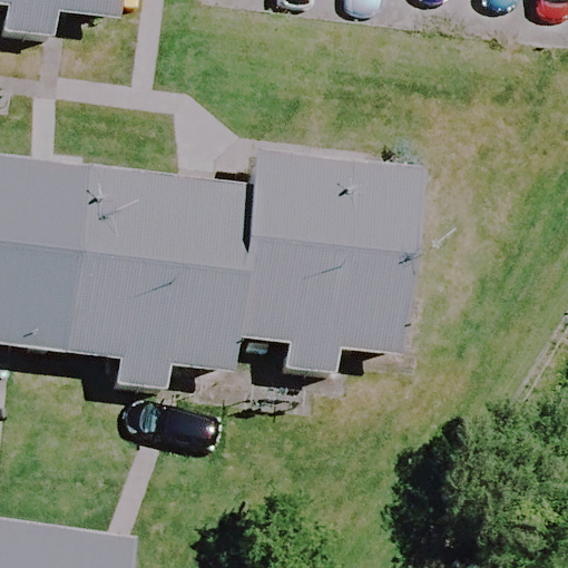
[(0,0),(0,54),(62,60),(66,21),(120,27),(123,0),(0,0)]
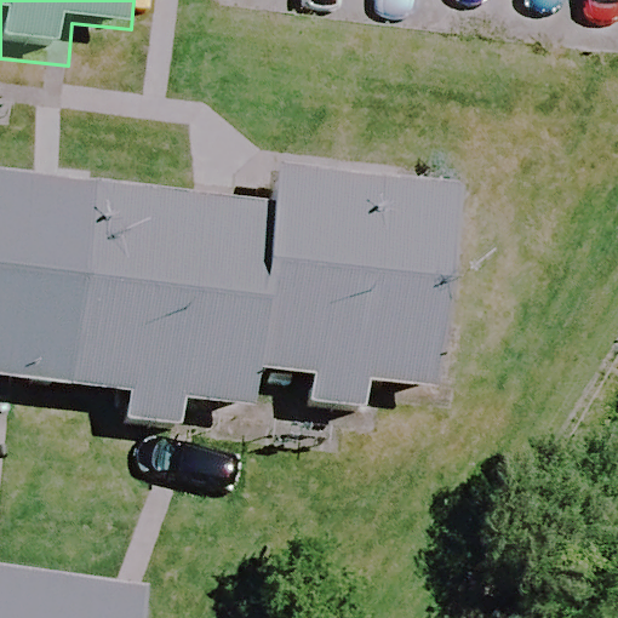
[(457,187),(282,167),(279,201),(259,367),(313,373),(310,400),(367,406),(371,377),(435,384),(457,187)]
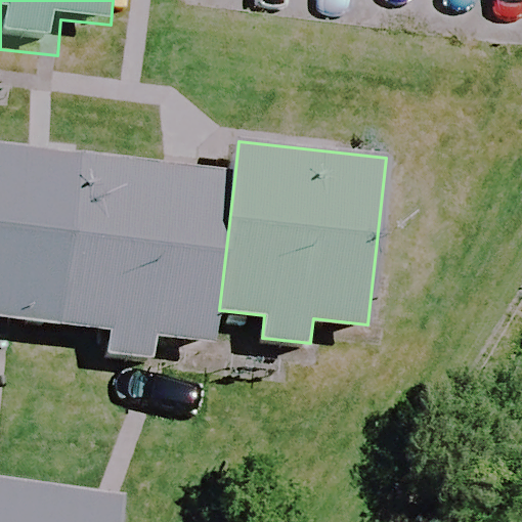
[(0,315),(58,322),(78,153),(0,143),(0,315)]
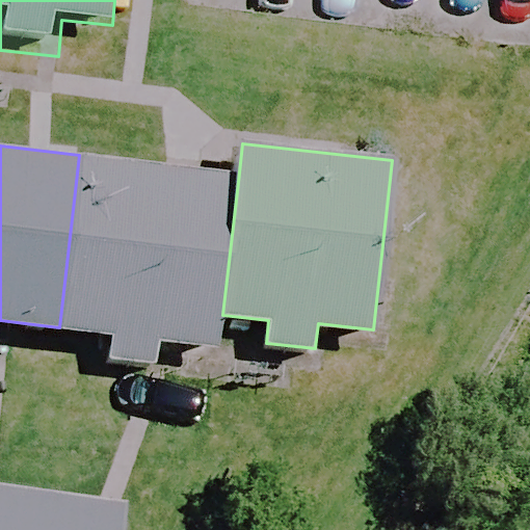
[(239,173),(79,155),(59,327),(111,334),(109,354),(157,360),(159,341),(219,348),(222,315),(239,173)]
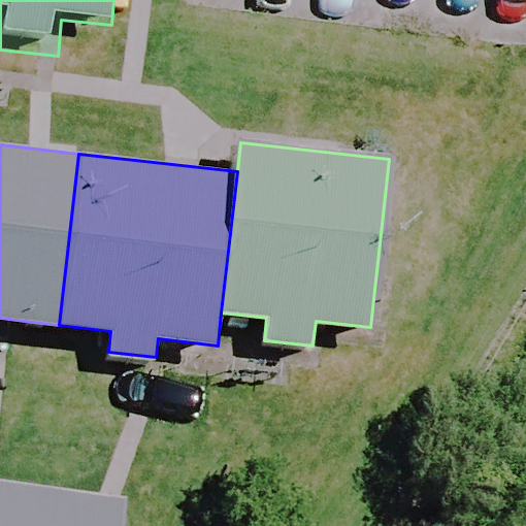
[(119,525),(123,499),(0,485),(0,525),(119,525)]
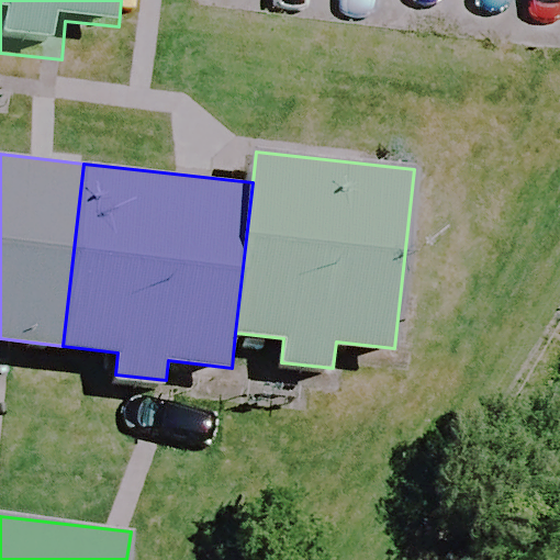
All buildings are outlined.
